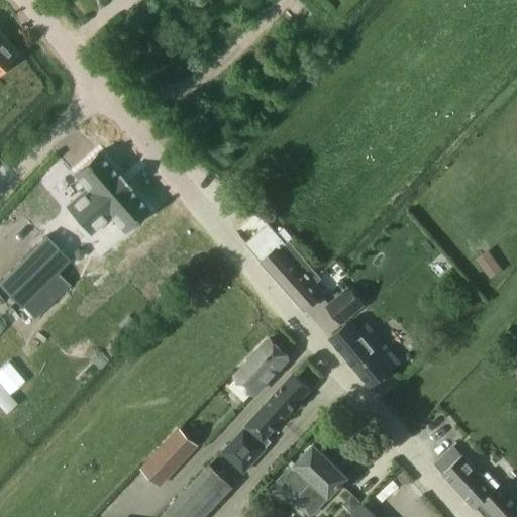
[(0,70),(13,56),(0,42),(0,70)]
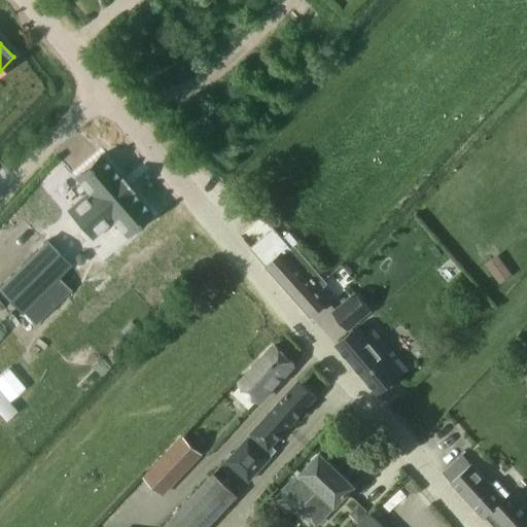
[(88,192),(68,210),(80,224),(127,183),(121,177),(119,178),(101,157),(101,156),(100,155),(74,178),(75,179),(76,179),(88,192)]
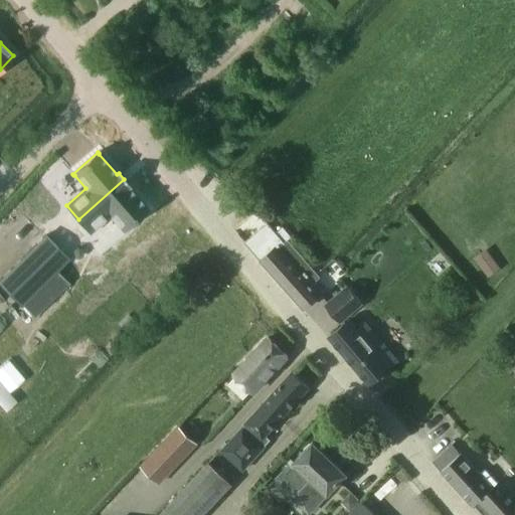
[(52,159),(31,179),(43,192),(64,172),(52,159)]
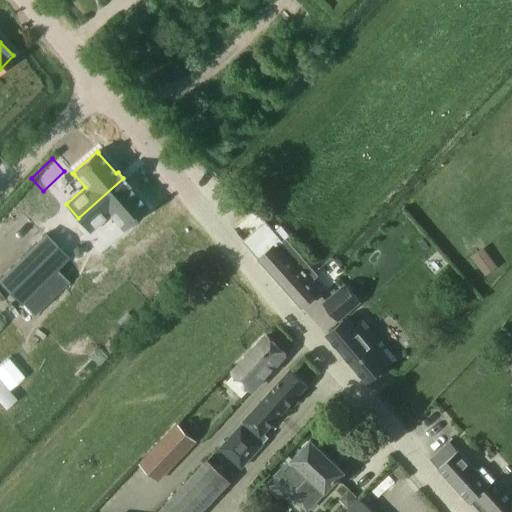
[(123,178),(78,218),(90,231),(109,214),(121,227),(120,228),(121,229),(146,207),(145,206),(127,185),(128,184),(123,178)]
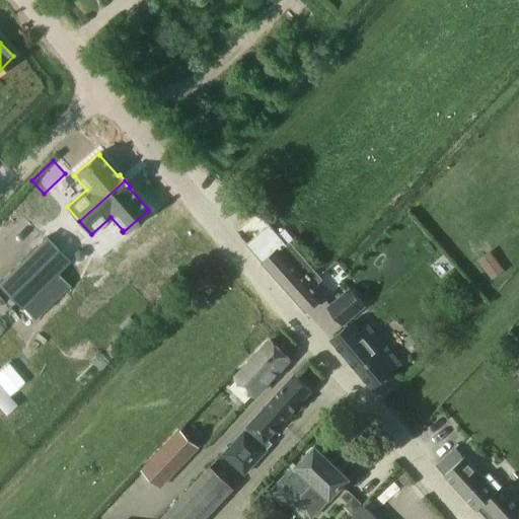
[(317,286),(316,286),(322,280),(313,269),(317,266),(297,242),(293,246),(290,242),(286,245),(269,227),(248,245),(264,263),(307,312),(326,295),(317,286)]
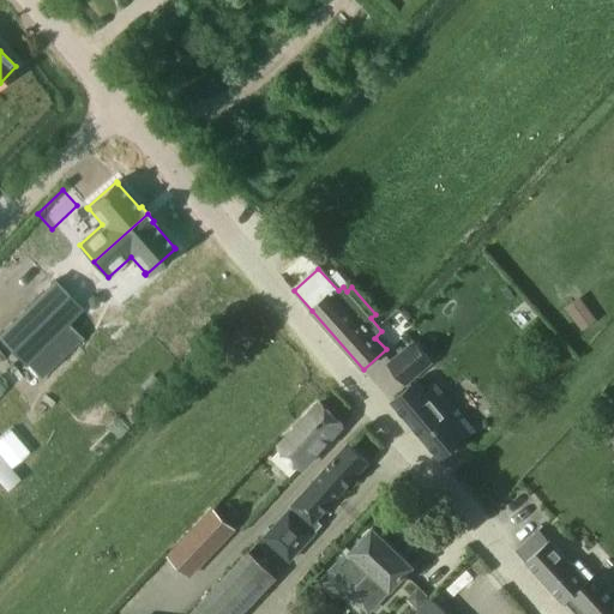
[(52,281),(0,331),(0,337),(41,380),(83,339),(67,324),(80,311),(52,281)]
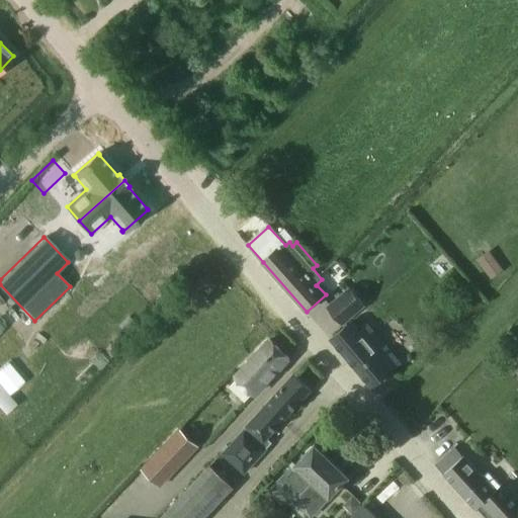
[(471,263),(481,285),(493,279),(485,258),(471,263)]
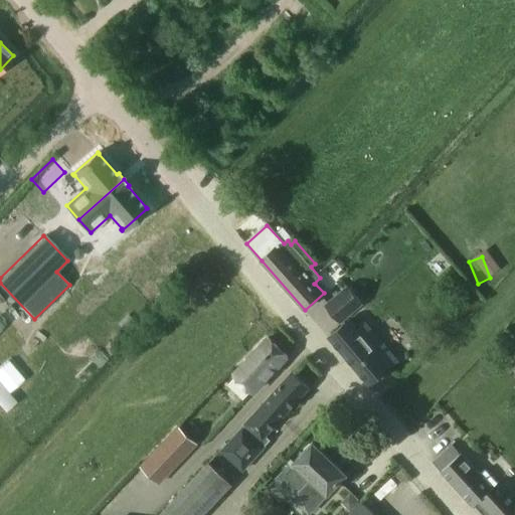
[(340,325),(363,305),(347,286),(324,305),(340,325)]
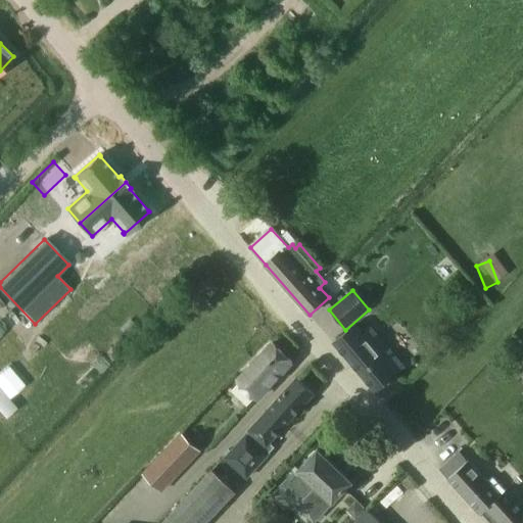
[(333,342),(377,393),(394,378),(393,377),(405,368),(371,328),(363,335),(354,324),(333,342)]
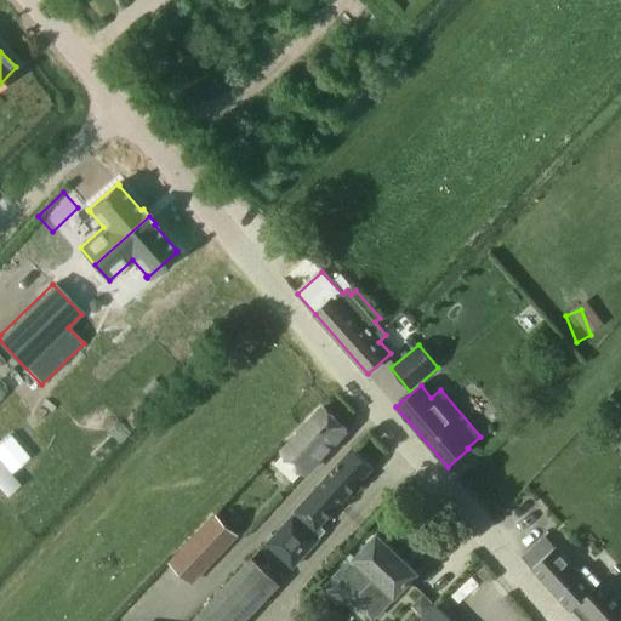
[(307,473),(347,431),(323,409),(283,451),(307,473)]
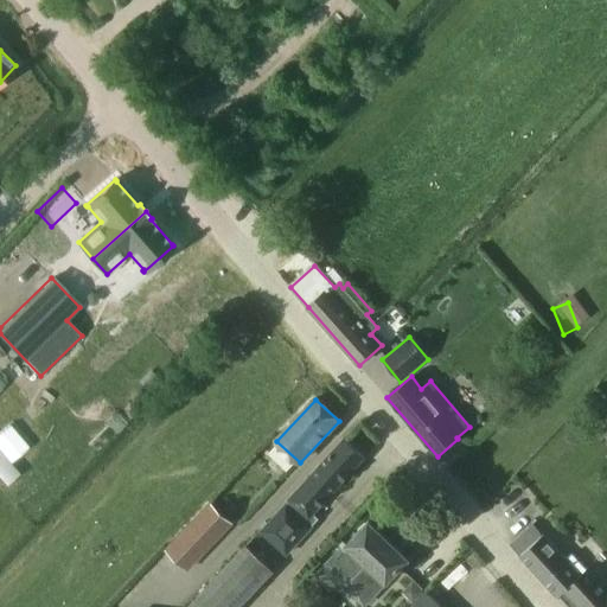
[(344,440),(260,532),(286,555),(319,519),(313,513),(364,458),(344,440)]
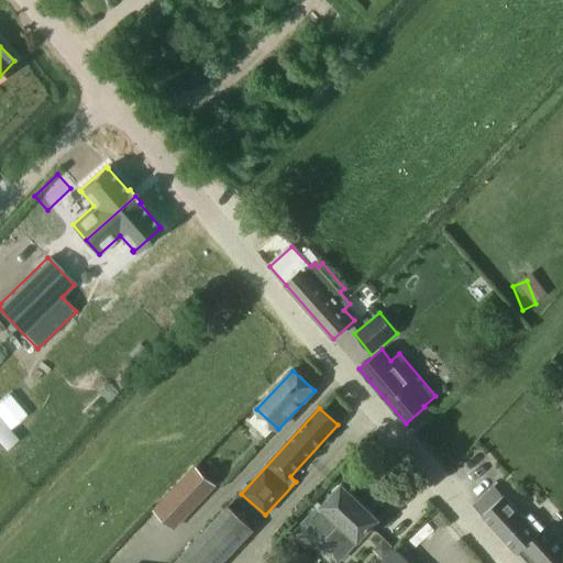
[(184,479),(155,510),(174,529),(203,498),(184,479)]
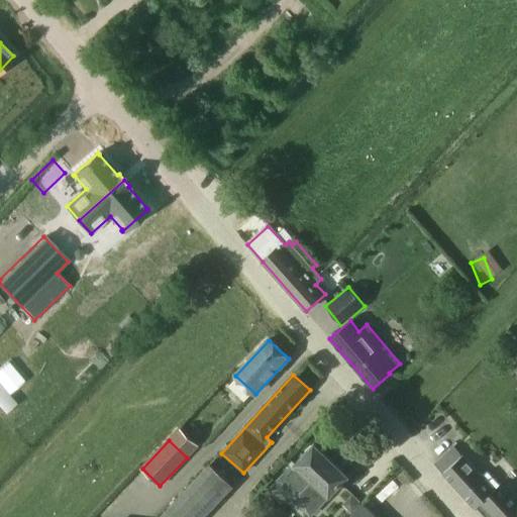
[(314,445),(295,464),(292,462),(274,483),(309,516),(310,516),(328,497),(347,477),(314,445)]
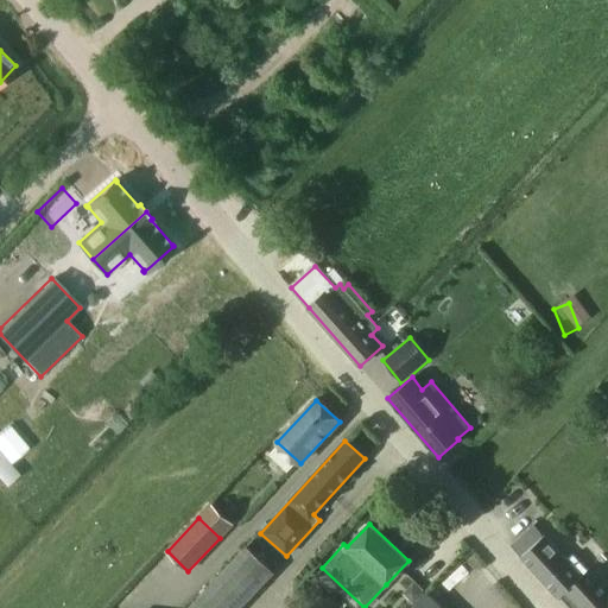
[(565,562),(563,559),(546,540),(550,538),(546,534),(544,537),(533,525),(511,545),(557,597),(564,591),(580,607),(595,607),(607,596),(607,591),(578,561),(574,556),(565,562)]
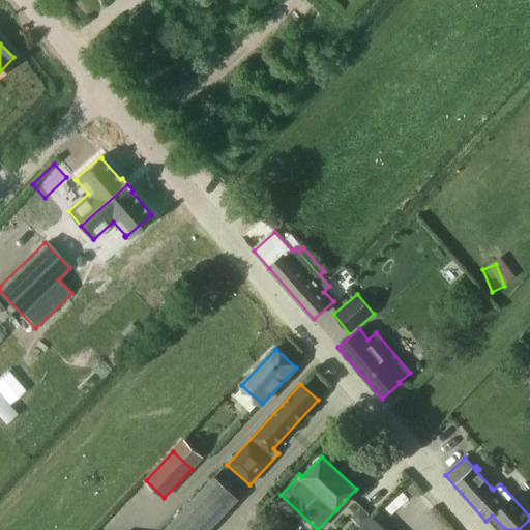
[(214,476),(164,529),(209,529),(238,499),(214,476)]
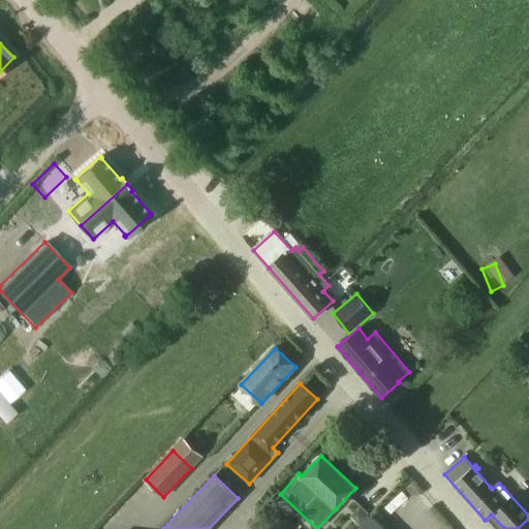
[(371,515),(360,503),(349,514),(349,519),(359,528),(371,515)]
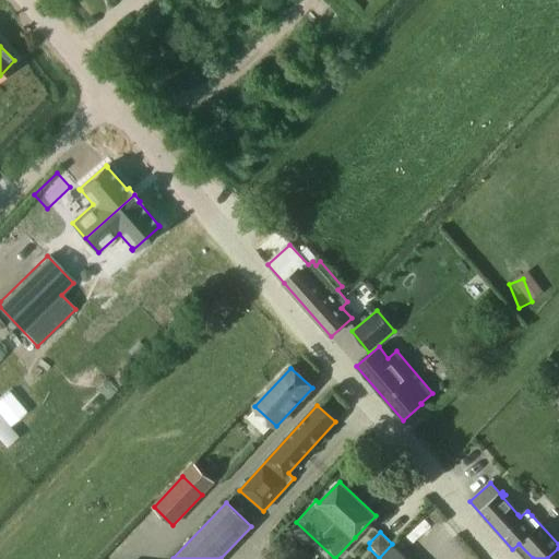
[(405,558),(393,546),(380,558),(405,558)]
